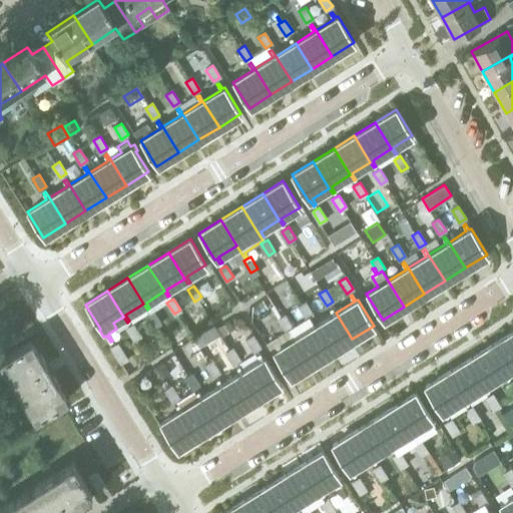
[(299,307),(306,319),(313,315),(305,303),(299,307)]
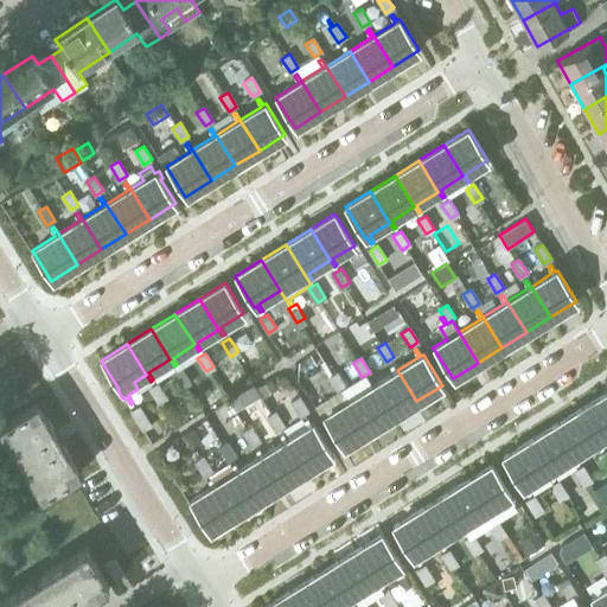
[(416,401),(397,370),(393,363),(390,365),(395,372),(374,385),(393,416),(416,401)]
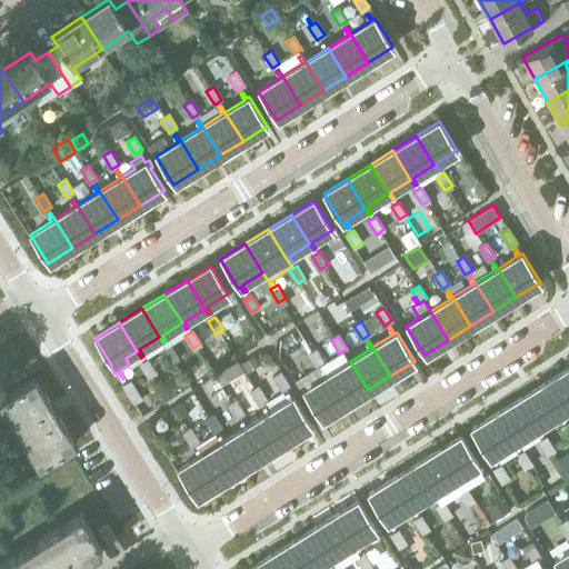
[(162,349),(170,362),(178,358),(170,345),(162,349)]
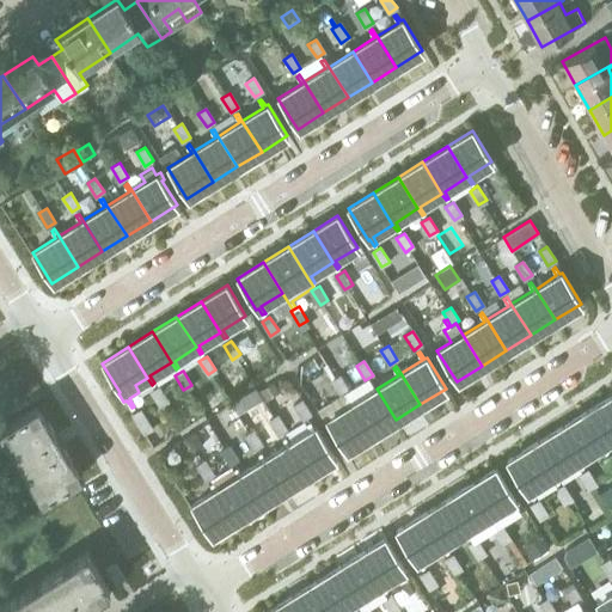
[(331,381),(341,396),(348,391),(340,377),(331,381)]
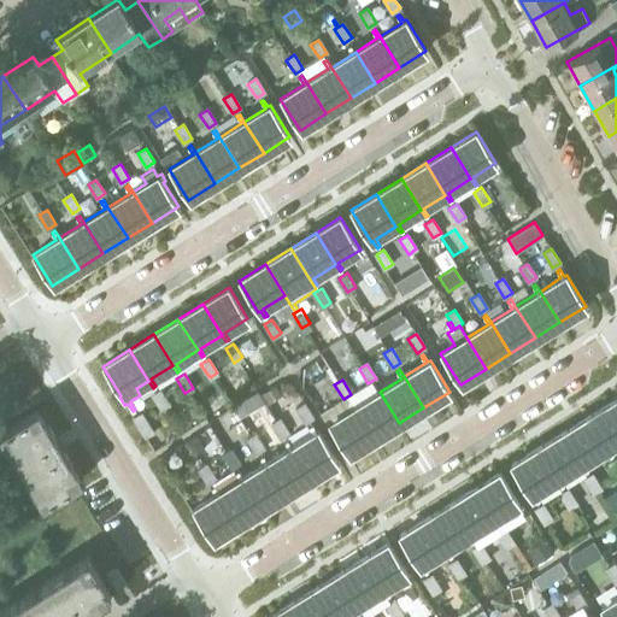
[(282,394),(275,385),(262,393),(269,403),(282,394)]
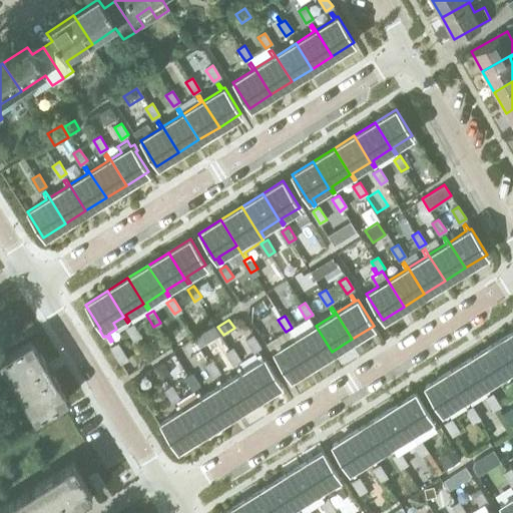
[(332,352),(316,326),(312,320),(310,322),(313,328),(295,339),(312,365),(332,352)]
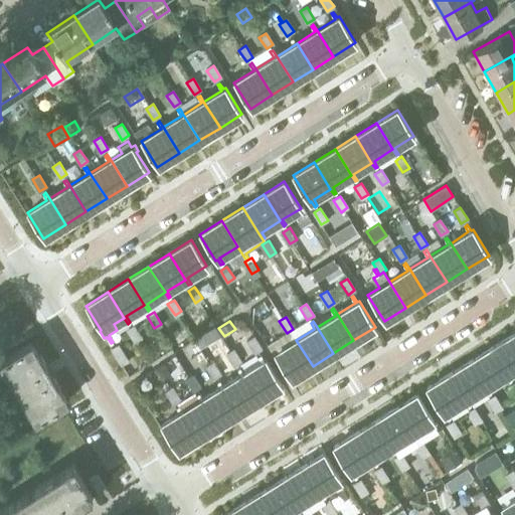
[(127,329),(134,341),(141,337),(133,325),(127,329)]
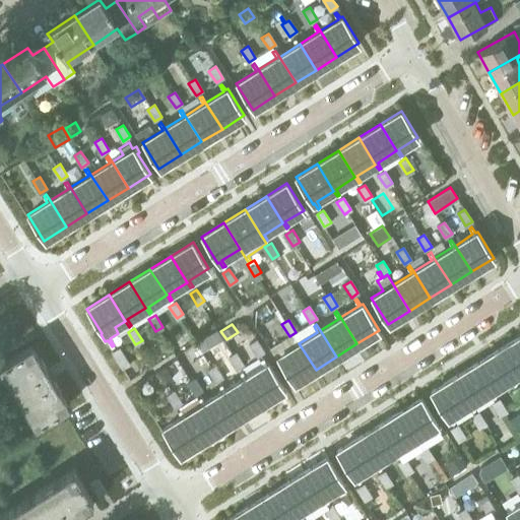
[(316,370),(299,343),(296,337),(293,338),(297,344),(277,356),(294,383),(316,370)]
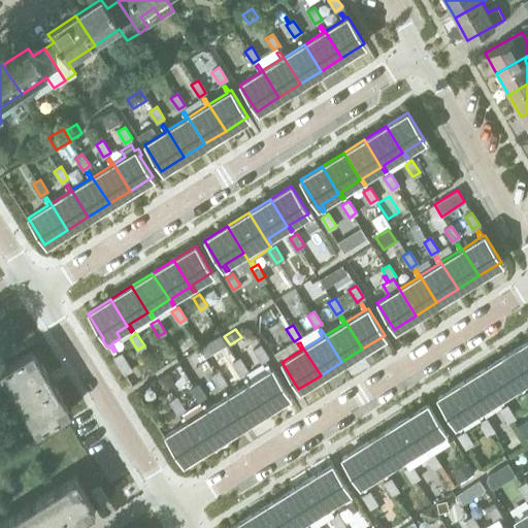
[(520,384),(527,377),(527,354),(522,344),(501,358),(518,385),(522,391),(524,389),(520,384)]
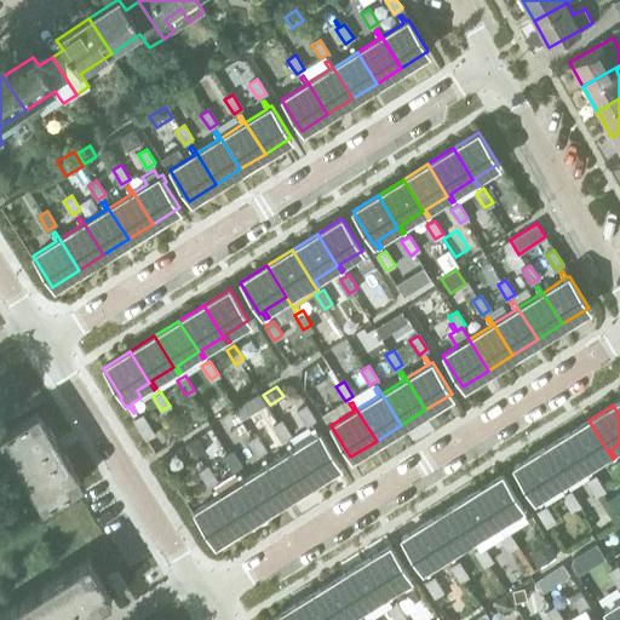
[(298,411),(306,425),(315,420),(305,406),(298,411)]
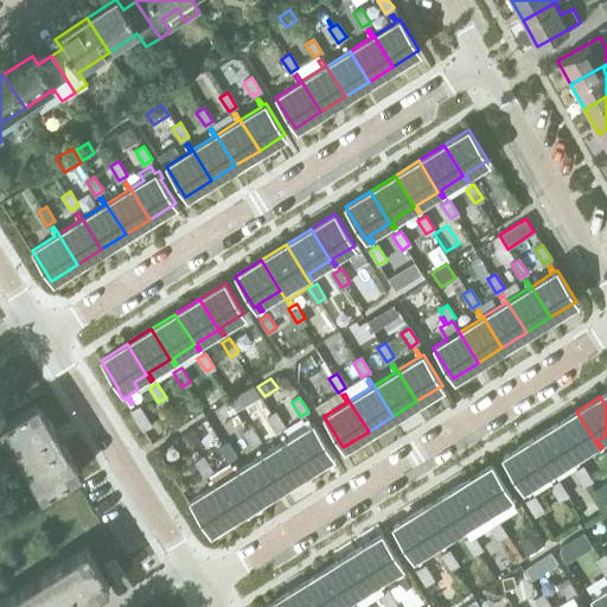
[(152,426),(138,402),(128,407),(144,430),(152,426)]
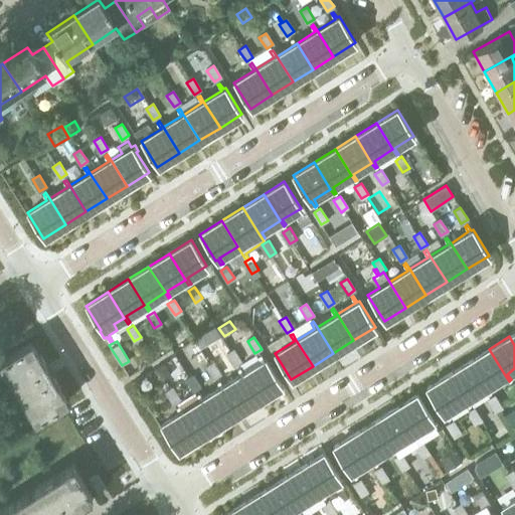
[(45,366),(46,366),(39,354),(38,355),(29,342),(0,360),(0,365),(35,420),(66,400),(58,388),(60,386),(52,374),(51,375),(45,366)]
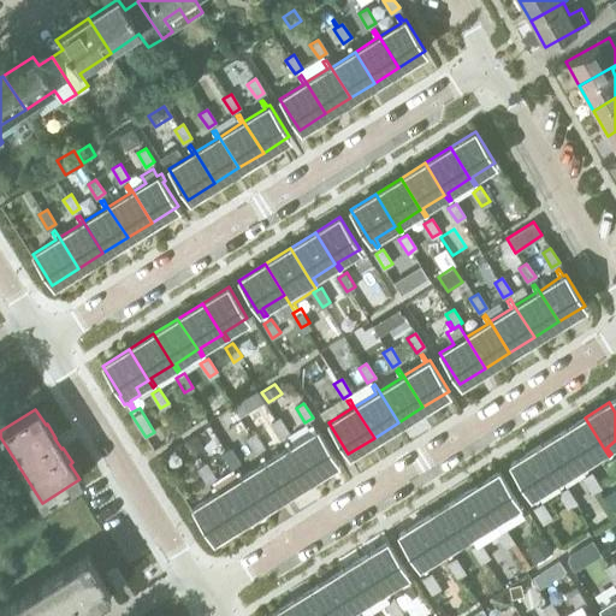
[(604,449),(585,418),(560,433),(580,465),(584,472),(587,469),(582,462),(604,449)]
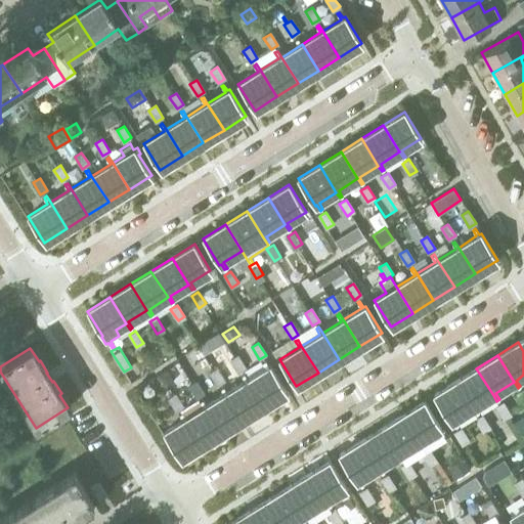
[(230,360),(238,372),(245,367),(237,356),(230,360)]
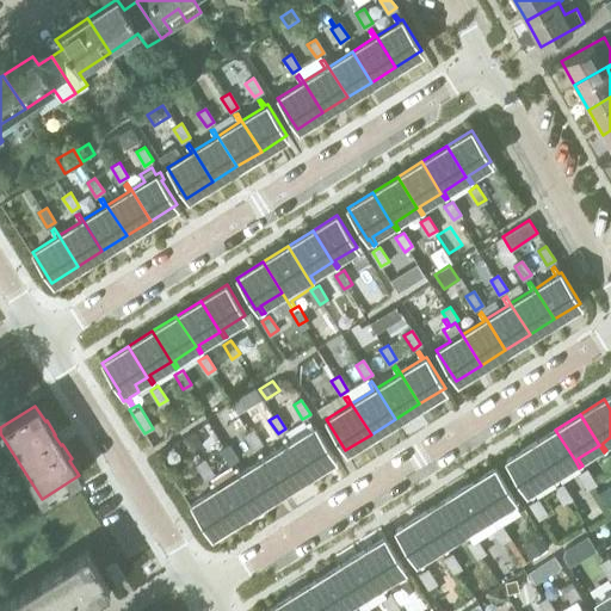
[(308,473),(334,457),(315,426),(314,427),(309,420),(307,421),(310,429),(289,443),(308,473)]
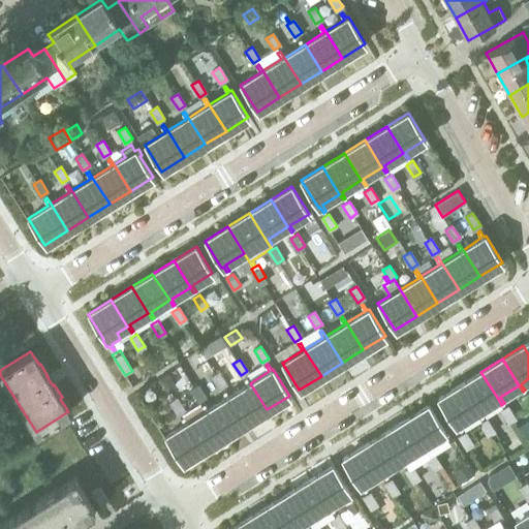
[(159,377),(159,378),(166,390),(175,384),(167,372),(159,377)]
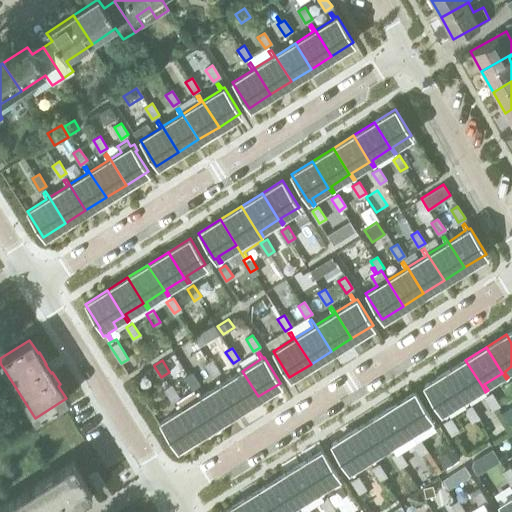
[(205,364),(213,376),(219,372),(212,360),(205,364)]
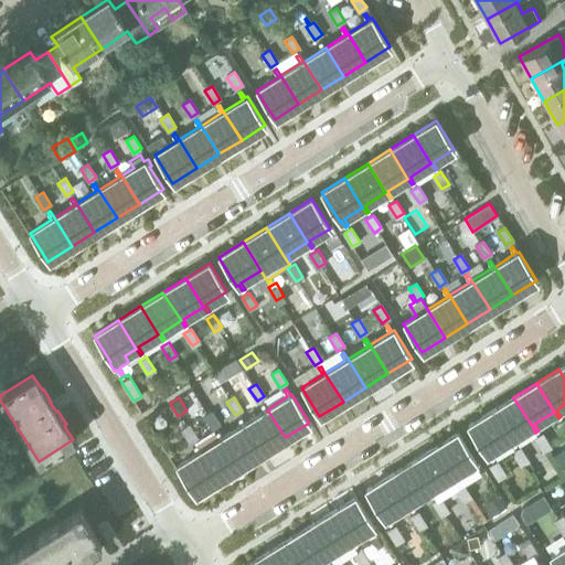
[(532,426),(513,397),(491,412),(509,439),(513,446),(515,445),(512,438),(532,426)]
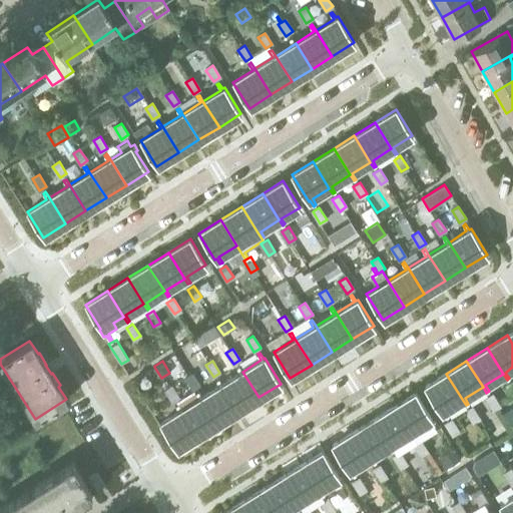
[(259,397),(242,372),(239,366),(236,367),(240,373),(222,384),(238,410),(259,397)]
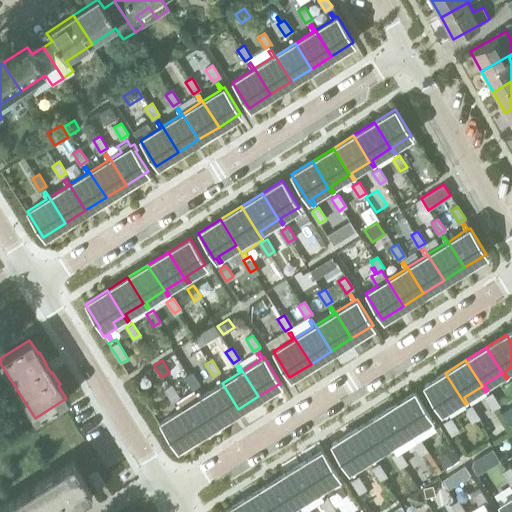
[(185,377),(192,389),(199,385),(191,373),(185,377)]
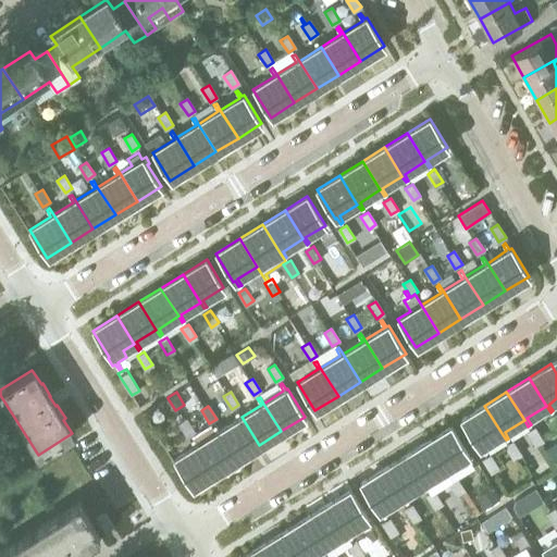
[(482,446),(502,433),(484,406),(460,420),(479,448),(480,447),(484,454),(486,453),(482,446)]
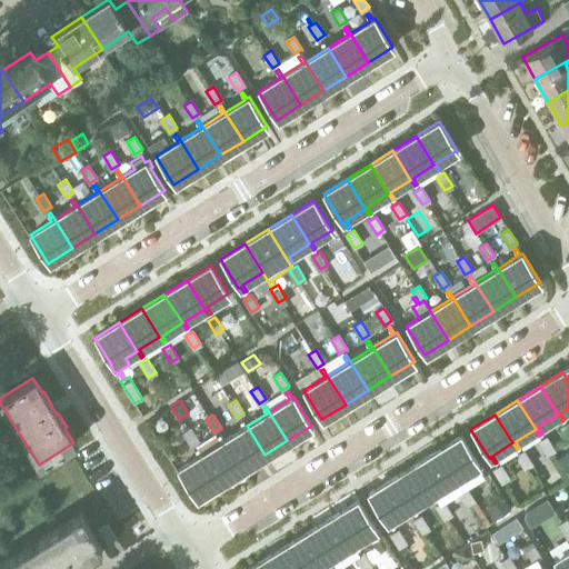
[(242,469),(265,455),(247,426),(243,419),(240,421),(245,428),(225,440),(242,469)]
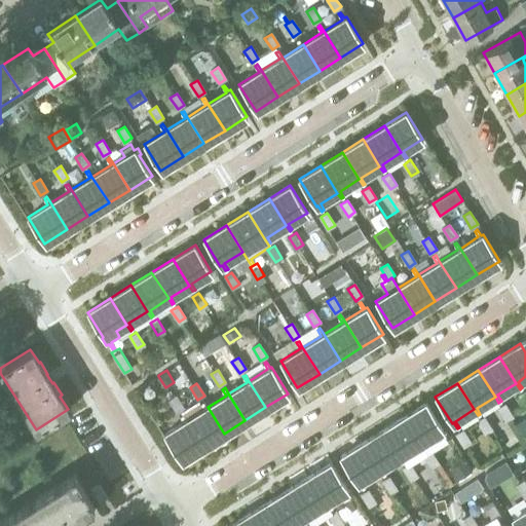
[(170,401),(177,413),(184,409),(176,397),(170,401)]
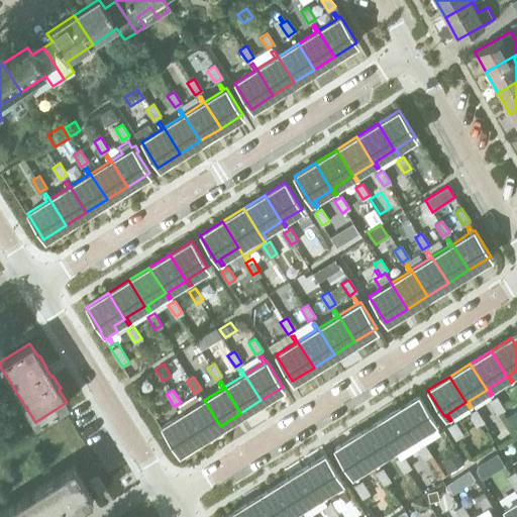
[(220,426),(204,400),(200,394),(198,396),(201,402),(184,413),(183,413),(200,439),(220,426)]
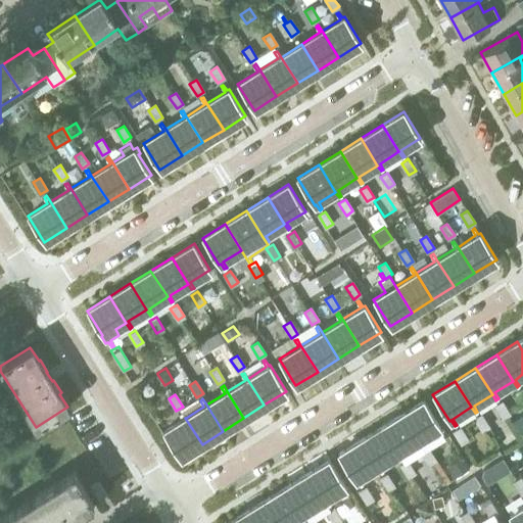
[(401,414),(418,440),(422,446),(424,444),(421,439),(438,428),(440,427),(440,426),(424,399),(401,414)]
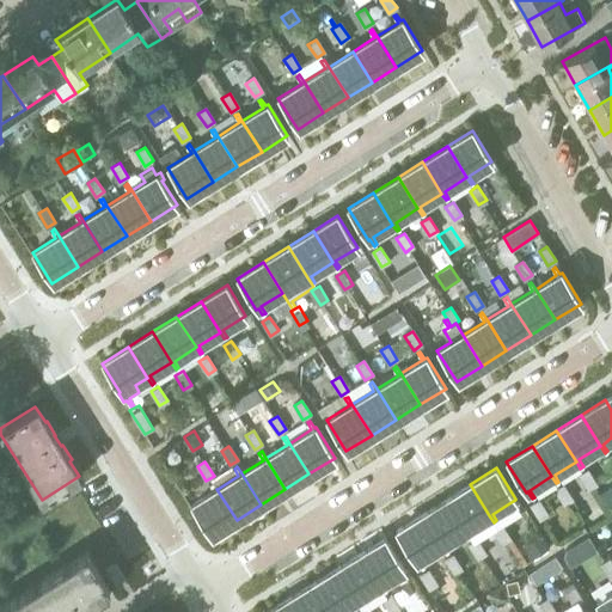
[(595,484),(587,470),(579,475),(588,489),(595,484)]
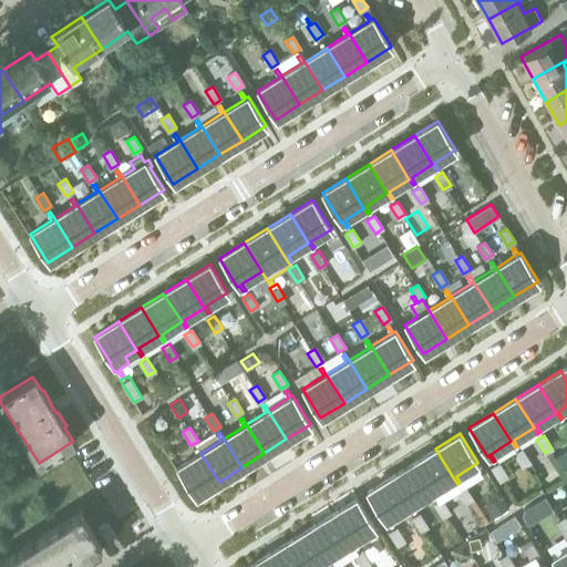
[(198,454),(177,468),(195,496),(219,482),(200,453),(197,446),(194,447),(198,454)]
